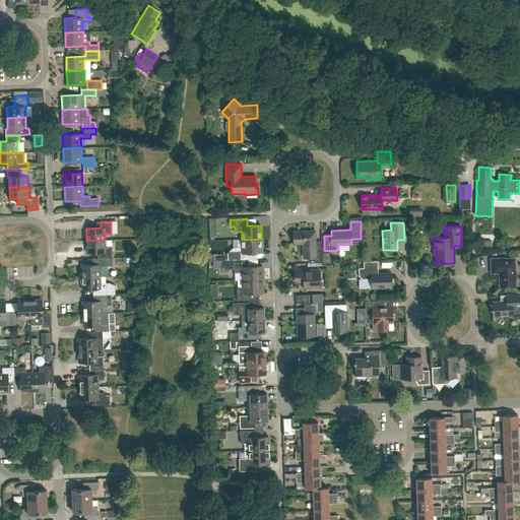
[(315,231),(294,232),(294,244),(303,244),(304,258),(313,257),(313,261),(322,261),(322,245),(316,245),(315,231)]
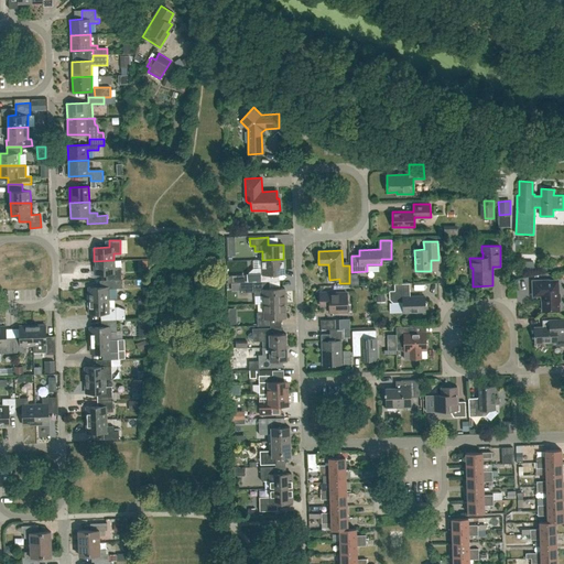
[(256,282),(269,281),(269,274),(284,273),(283,259),(262,260),(262,268),(256,268),(256,282)]
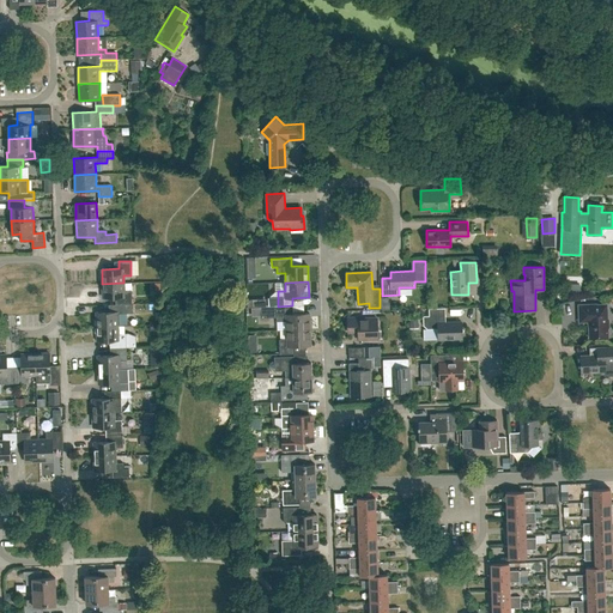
[(102,284),(103,298),(115,297),(116,304),(109,304),(109,305),(125,304),(132,304),(132,303),(132,290),(125,291),(123,283),(102,284)]
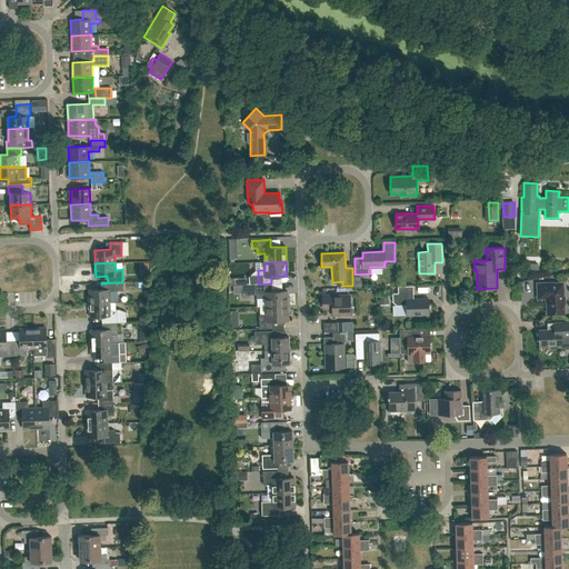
[(122,282),(116,282),(101,283),(101,290),(89,290),(90,303),(110,302),(117,302),(116,291),(125,290),(123,282),(122,282)]
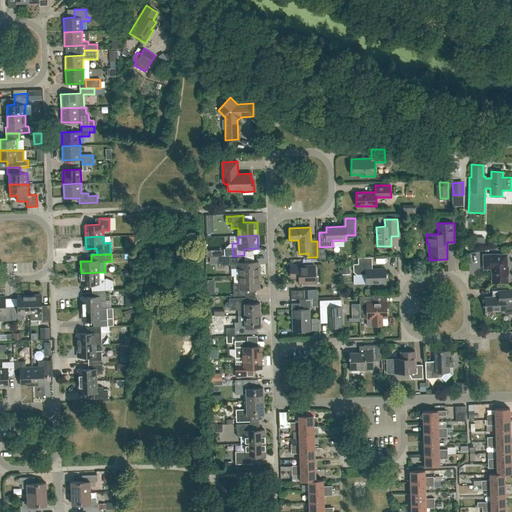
[(507,263),(504,261),(498,255),(498,254),(483,255),(484,263),(488,267),(489,266),(492,268),(492,282),(505,282),(507,279),(507,274),(509,273),(508,267),(507,266),(507,263)]
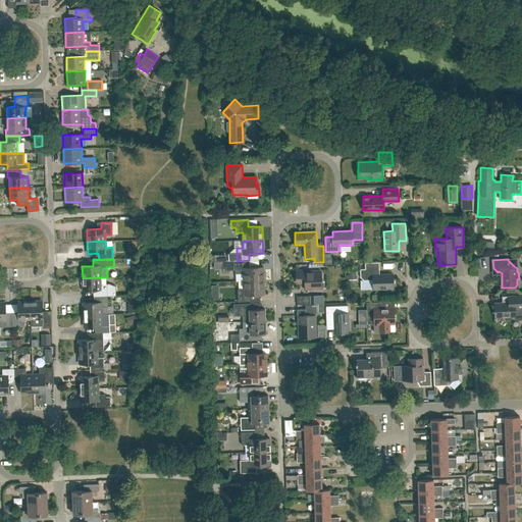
[(222,270),(235,270),(236,273),(244,273),(244,281),(264,280),(263,267),(249,267),(249,260),(237,261),(222,261),(222,270)]
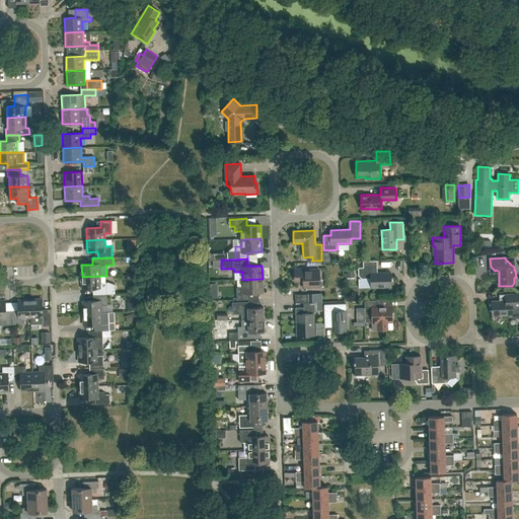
[(391,282),(392,280),(390,278),(390,273),(377,273),(377,261),(363,262),(363,276),(367,279),(370,278),(371,287),(391,287),(391,282)]
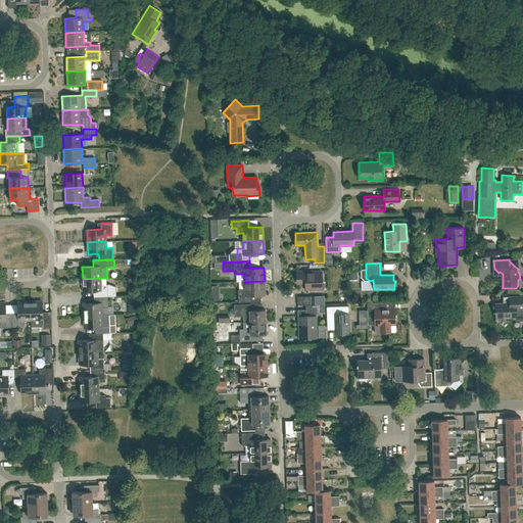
[(322,289),(322,272),(305,272),(305,271),(296,272),(297,283),(305,283),(305,289),(322,289)]
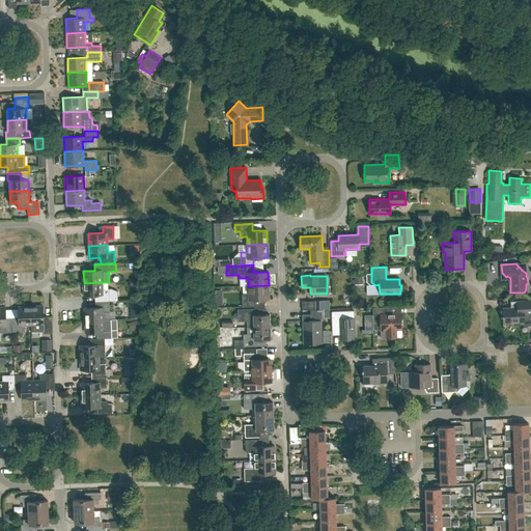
[(103,289),(103,282),(84,283),(84,296),(94,296),(94,299),(109,299),(109,301),(118,300),(117,291),(112,288),(103,289)]
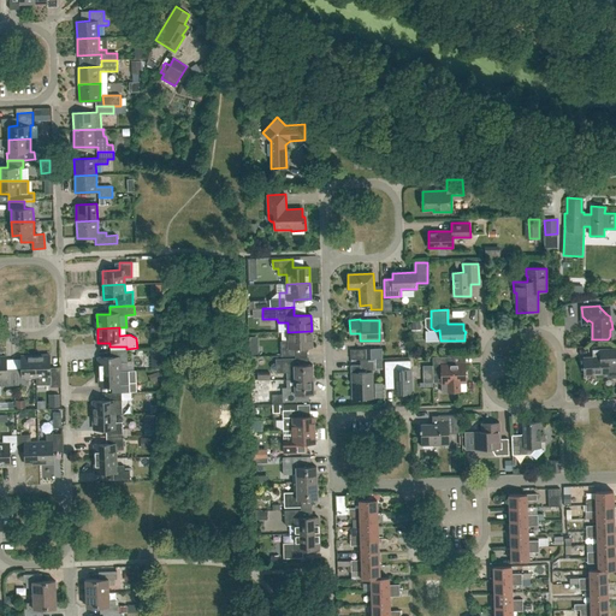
[(295,348),(312,347),(312,331),(288,332),(289,341),(280,341),(282,356),(296,355),(295,348)]
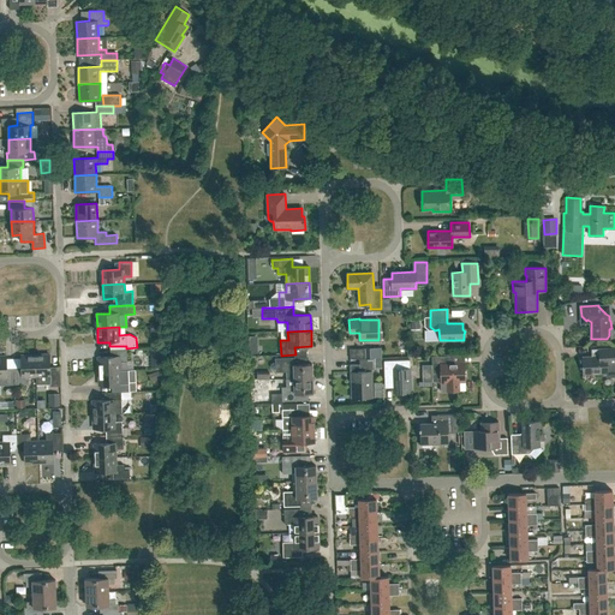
[(602,356),(583,357),(583,374),(607,372),(607,375),(608,377),(614,376),(614,347),(602,348),(602,356)]
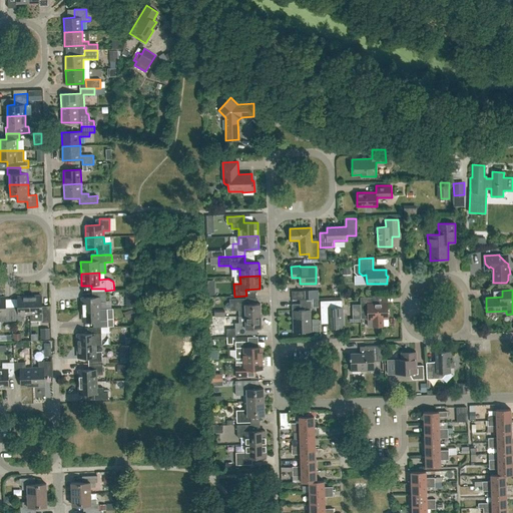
[(305,300),(305,291),(292,291),(292,300),(305,300)]
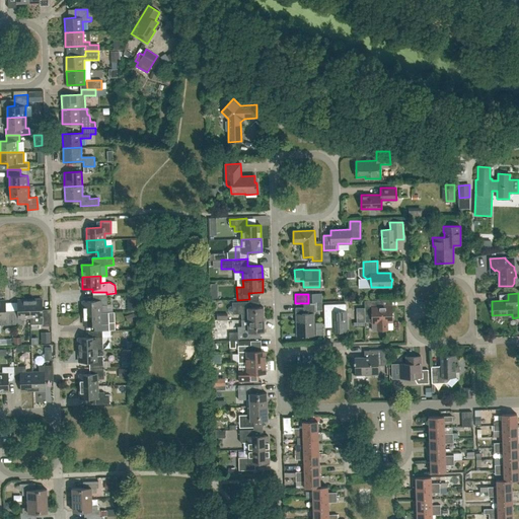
[(349,306),(360,305),(360,297),(348,298),(349,306)]
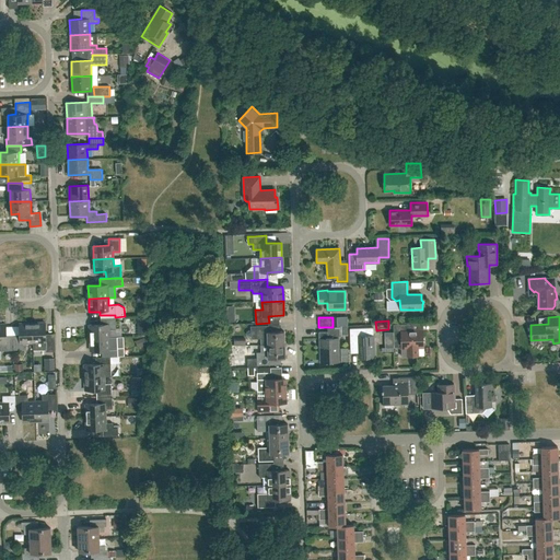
[(19,324),(20,337),(13,338),(13,350),(26,350),(26,343),(33,343),(32,323),(19,324)]
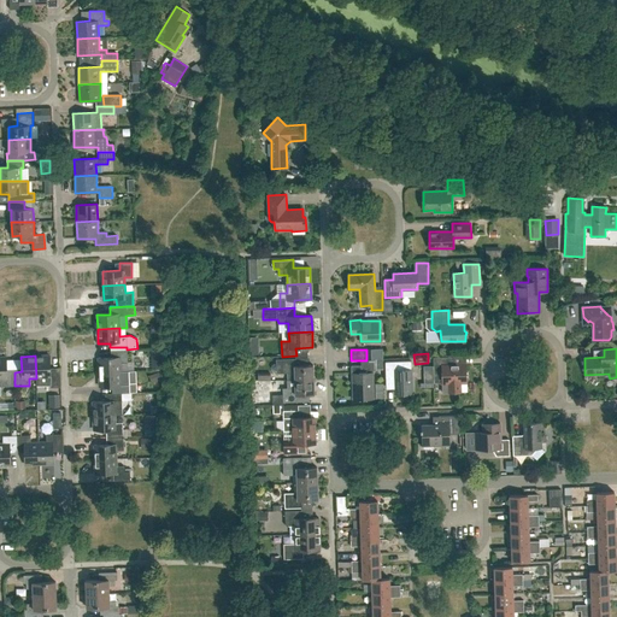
[(51,370),(50,356),(35,356),(36,378),(36,386),(51,385),(51,387),(60,387),(60,370),(51,370)]
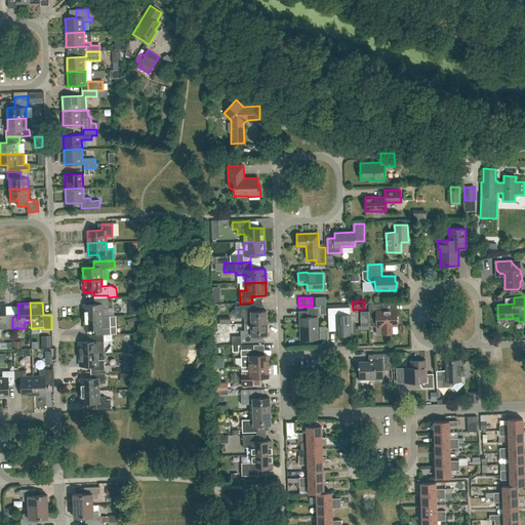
[(0,328),(1,329),(12,328),(12,317),(6,317),(5,304),(0,304),(0,328)]
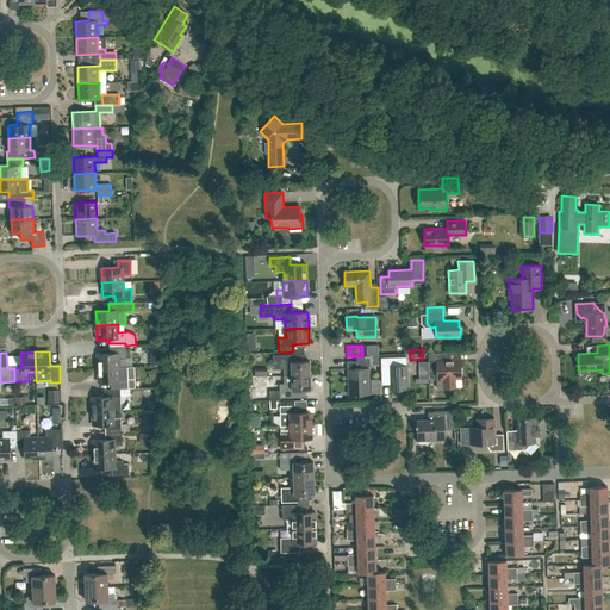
[(119,353),(97,354),(98,368),(119,367),(119,360),(126,360),(126,353),(119,354),(119,353)]
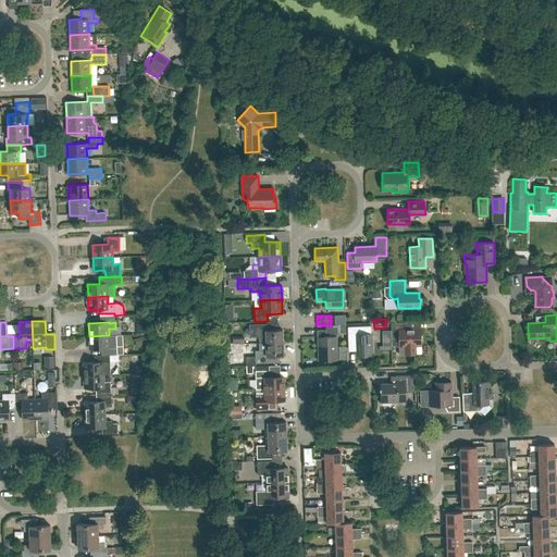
[(409,330),(409,322),(391,323),(392,334),(399,333),(399,346),(406,345),(406,355),(416,354),(415,345),(421,345),(420,330),(409,330)]
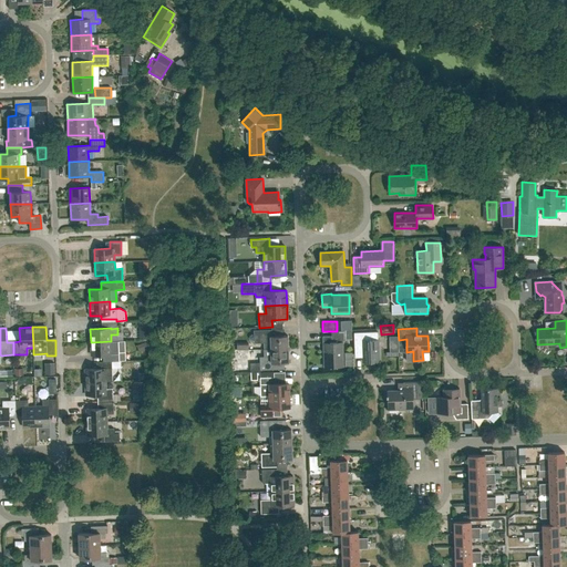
[(264,343),(265,350),(288,349),(288,336),(274,336),(272,329),(254,330),(255,343),(264,343)]
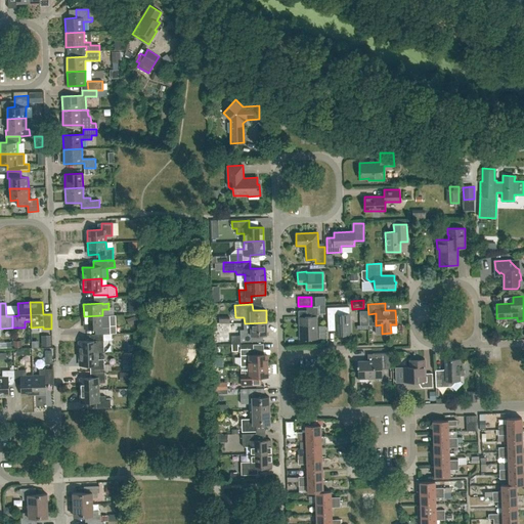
[(299,339),(317,339),(316,313),(319,313),(318,305),(306,306),(306,311),(299,311),(299,339)]
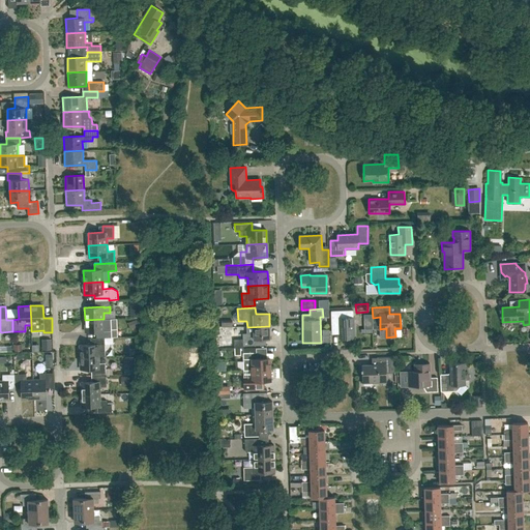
[(354,337),(353,311),(331,311),(331,332),(339,332),(339,339),(354,337)]
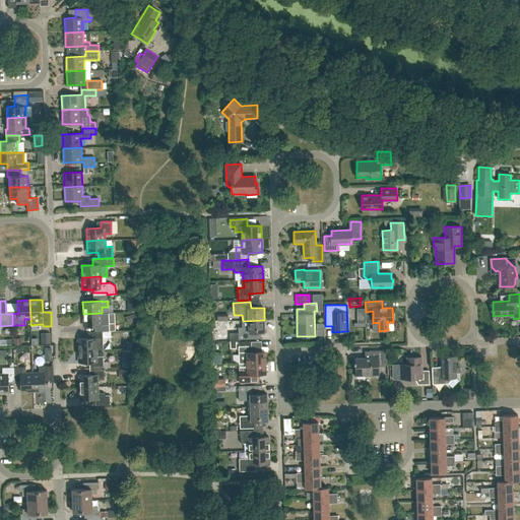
[(353,319),(362,319),(361,308),(353,308),(353,319)]
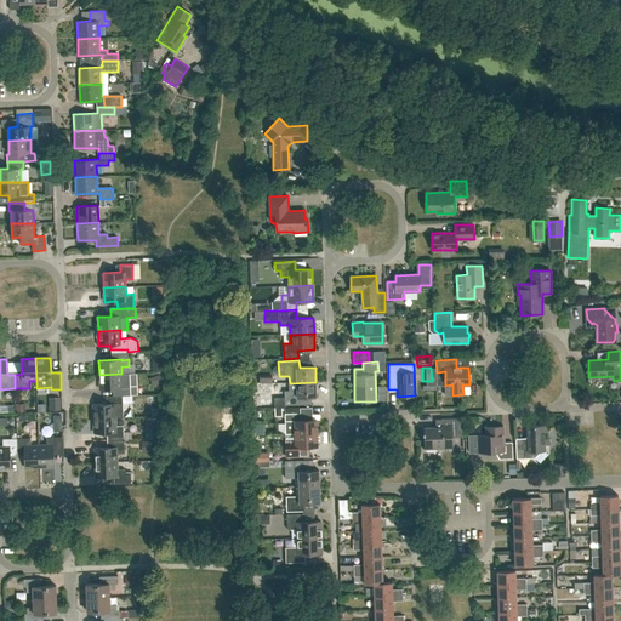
[(129,374),(121,374),(100,375),(100,389),(115,389),(117,396),(123,396),(130,396),(129,374)]
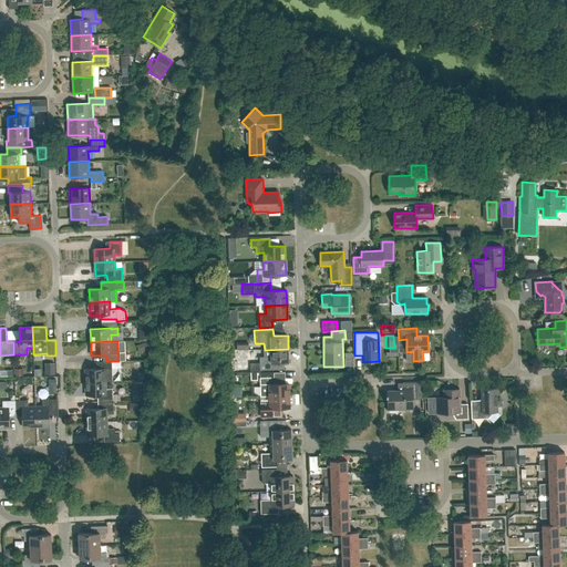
[(288,349),(265,350),(265,357),(259,357),(259,362),(250,363),(250,372),(257,372),(260,372),(260,370),(275,369),(275,362),(288,362),(288,349)]
